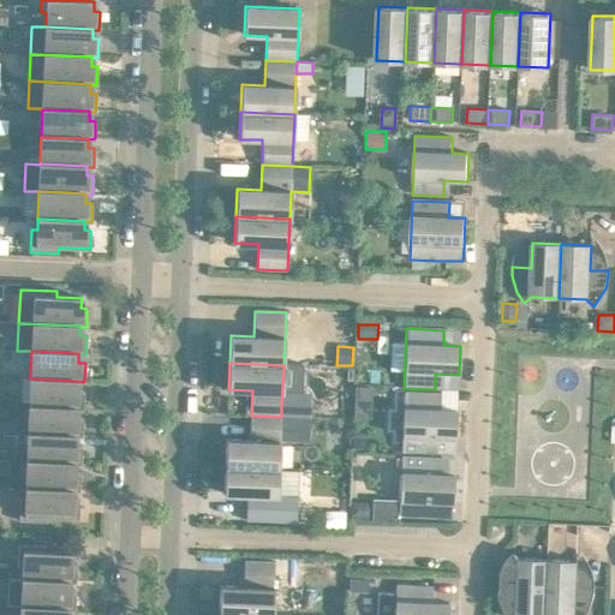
[(30,378),(29,406),(76,407),(76,408),(83,408),(84,390),(77,390),(77,381),(30,378)]
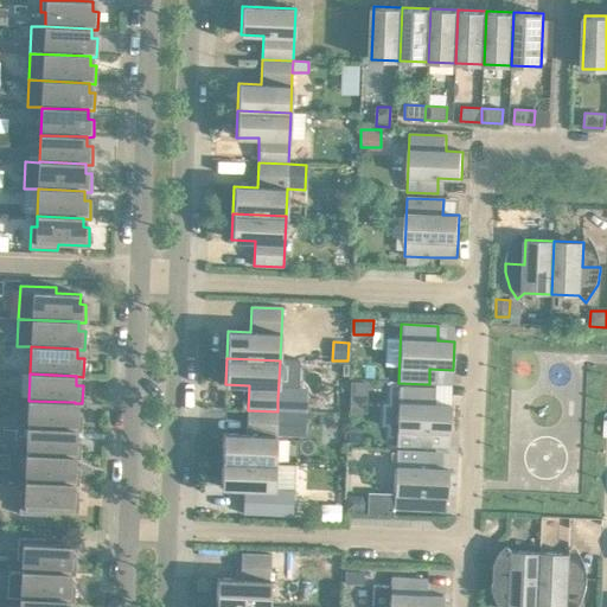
[(350,382),(350,394),(366,394),(366,382),(350,382)]
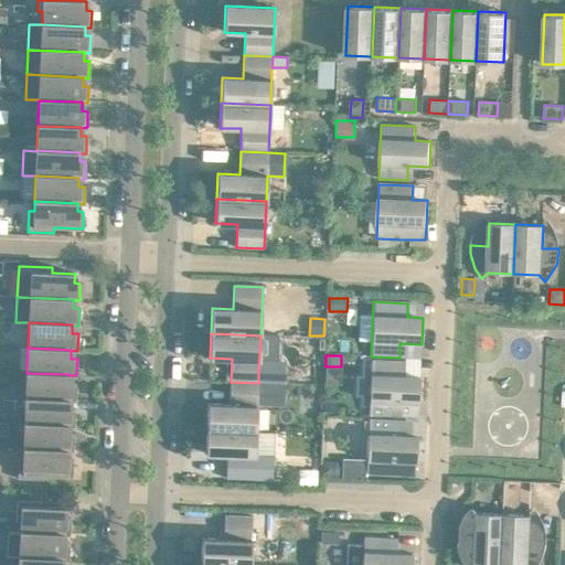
[(369,415),(397,416),(397,402),(419,403),(420,377),(405,376),(405,362),(371,361),(369,415)]
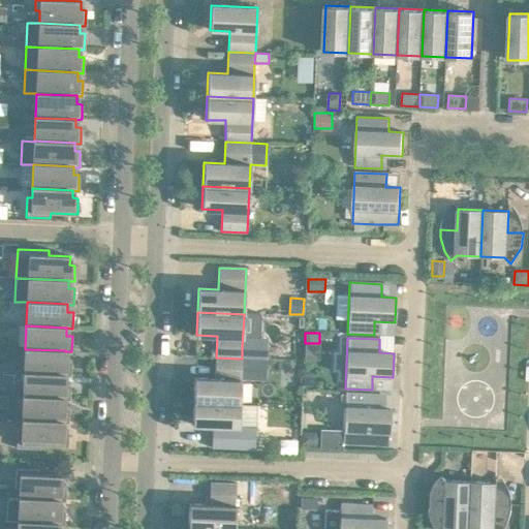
[(242,348),(242,359),(267,360),(267,349),(242,348)]
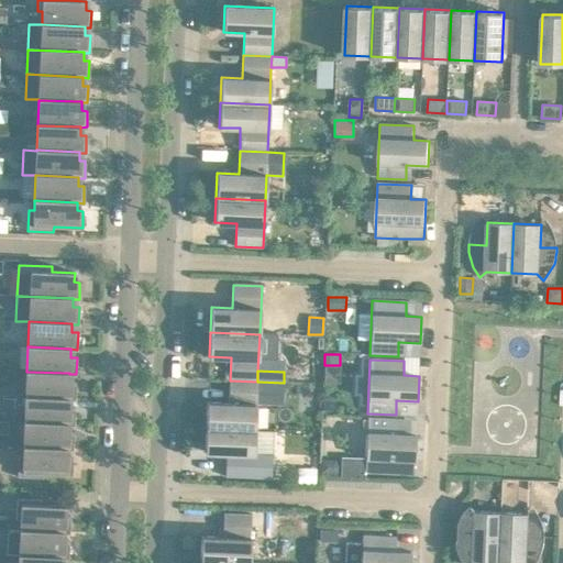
[(26,372),(25,397),(68,398),(68,399),(75,399),(76,383),(69,382),(69,374),(69,373),(26,372)]
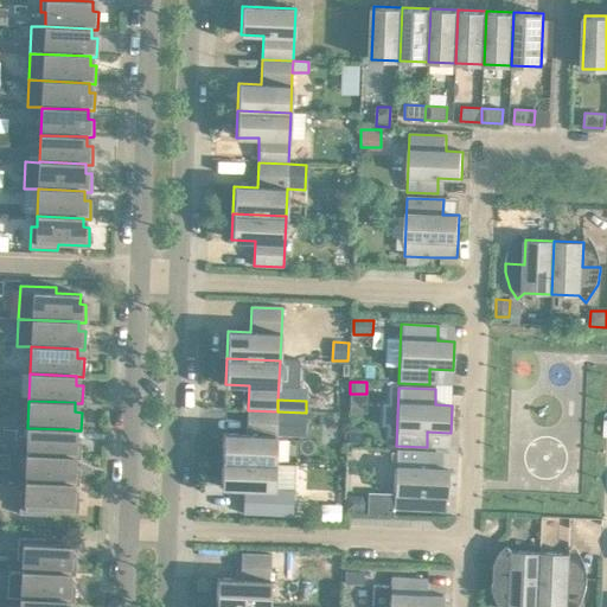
[(223,434),(222,460),(275,462),(278,423),(278,411),(248,410),(247,435),(223,434)]
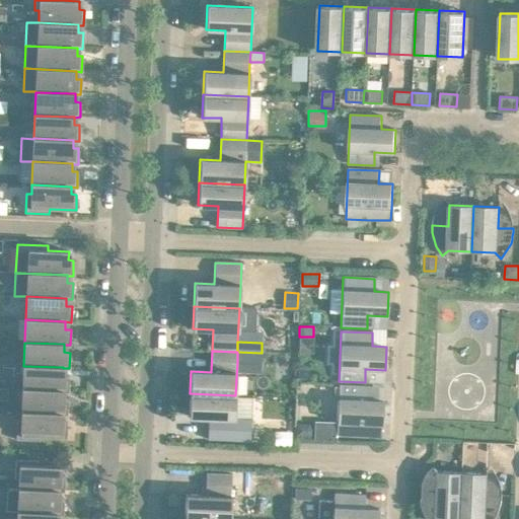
[(237,352),(237,362),(262,363),(262,353),(237,352)]
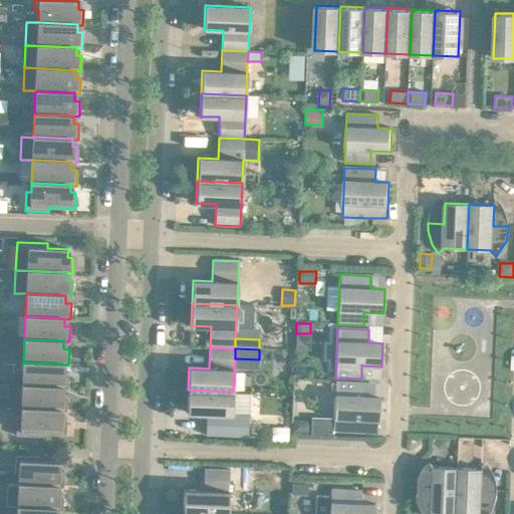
[(23,362),(22,384),(61,387),(61,388),(67,388),(68,371),(62,371),(62,364),(62,363),(23,362)]
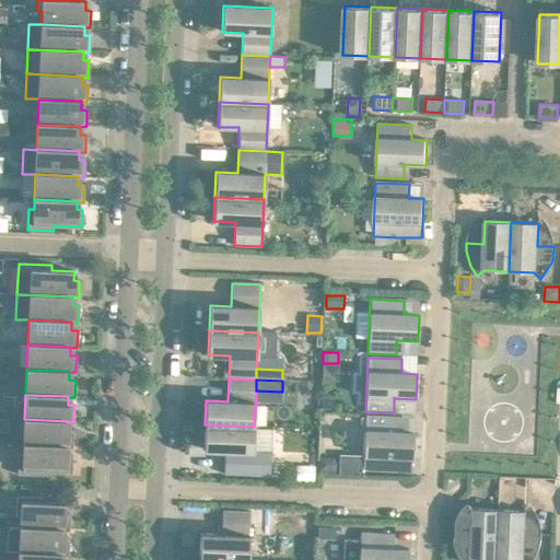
[(363,470),(391,471),(392,457),(412,458),(413,432),(398,432),(399,418),(365,416),(363,470)]
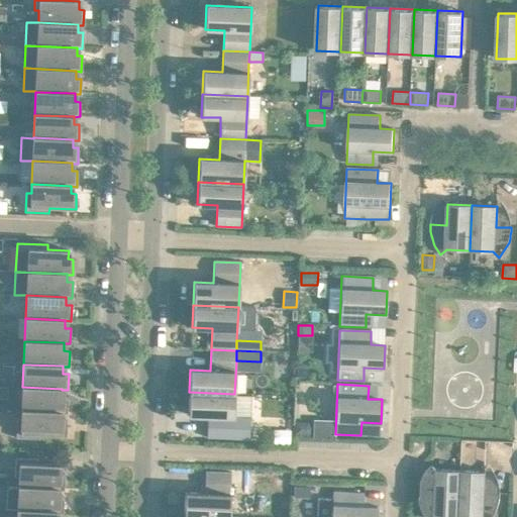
[(22,387),(21,410),(61,412),(61,413),(67,413),(68,397),(62,397),(62,390),(62,389),(22,387)]
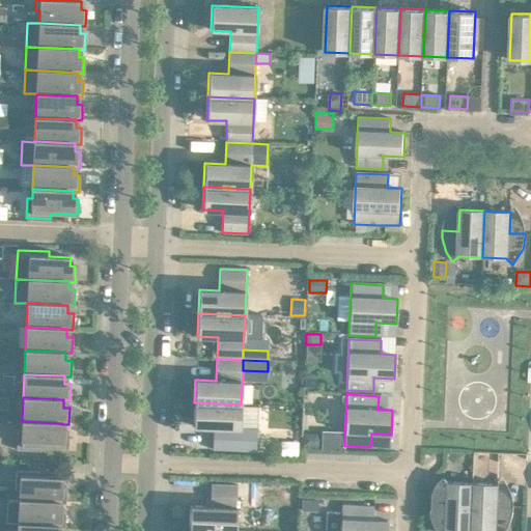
[(241,404),(194,402),(193,426),(214,427),(213,449),(239,450),(241,404)]
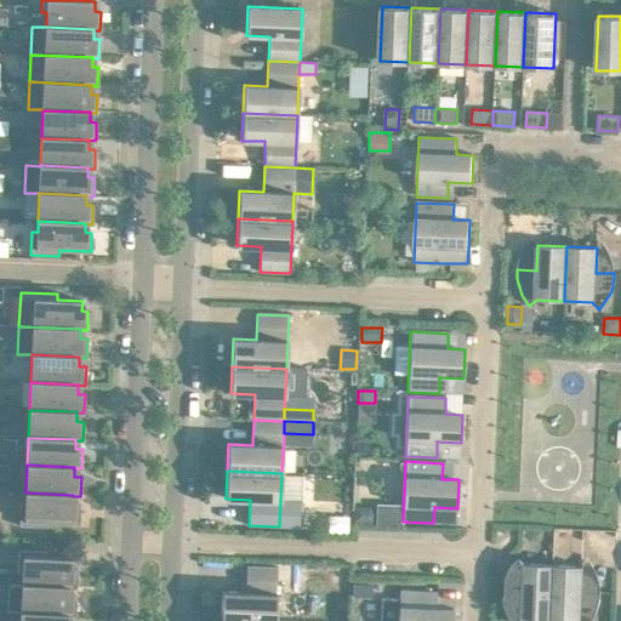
[(73,495),(26,493),(26,503),(21,503),(20,527),(47,528),(47,523),(79,524),(80,505),(73,505),(73,496),(73,495)]
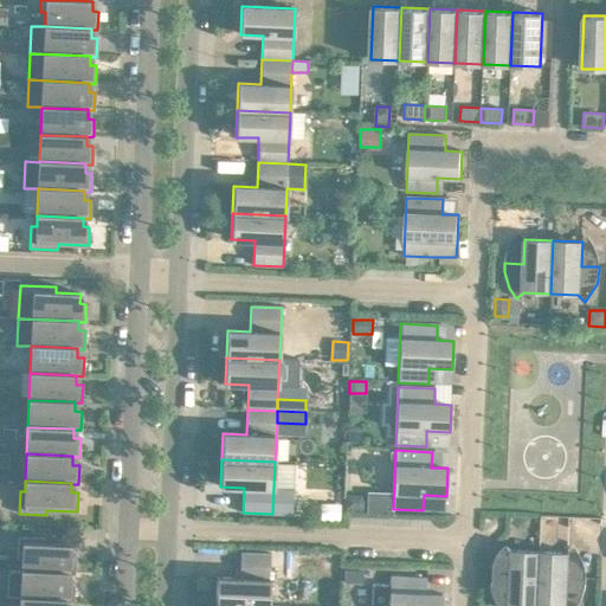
[(346,495),(343,510),(366,513),(366,502),(362,496),(346,495)]
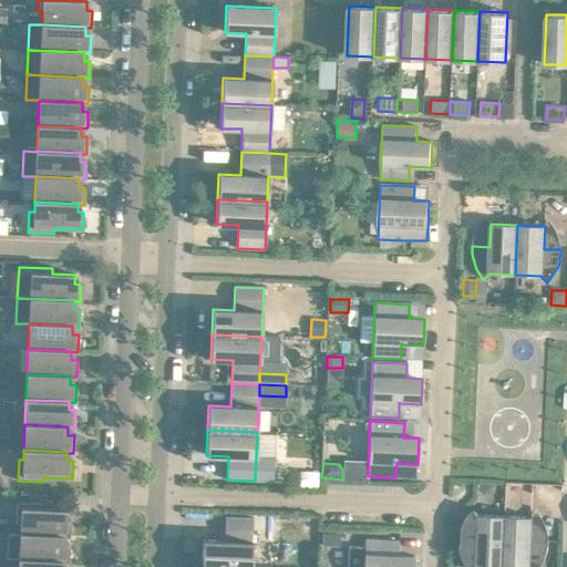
[(301,471),(300,487),(318,488),(318,472),(301,471)]
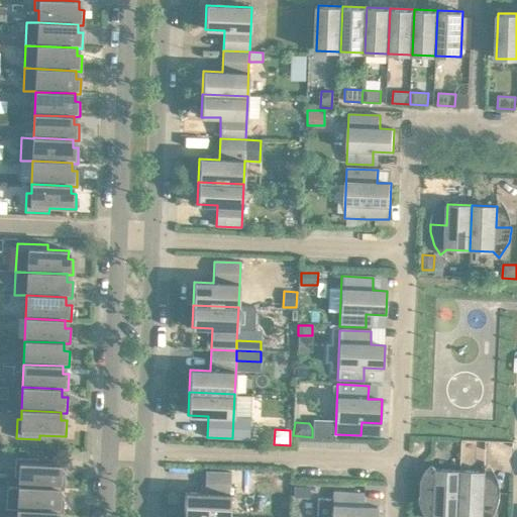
[(19,478),(18,487),(58,488),(58,489),(64,489),(64,474),(59,474),(60,464),(38,463),(38,459),(16,458),(15,478),(19,478)]
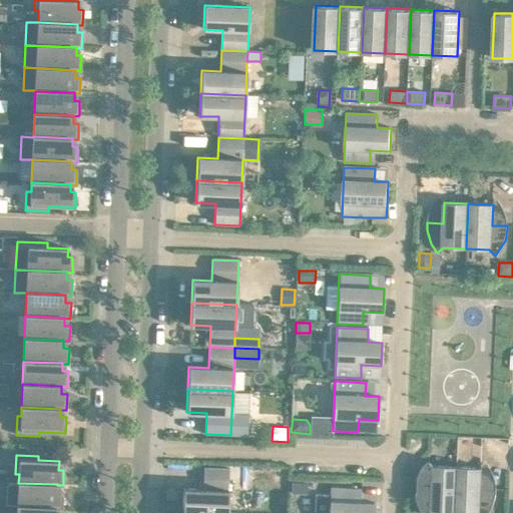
[(417,480),(416,486),(416,489),(416,493),(417,497),(418,500),(419,504),(420,507),(422,510),(423,512),(429,512),(432,511),(455,512),(457,467),(434,466),(429,460),(426,463),(423,466),(420,471),(418,475),(417,480)]
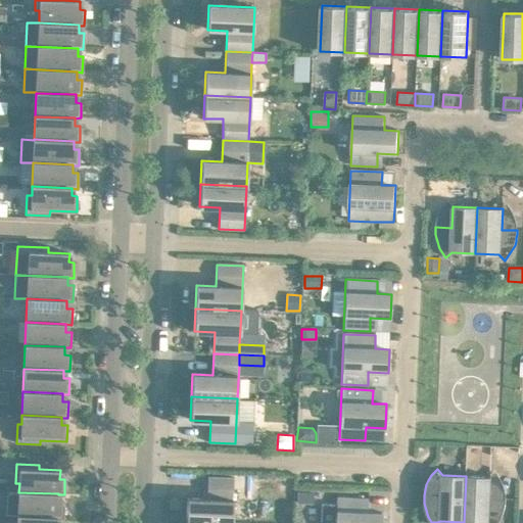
[(466,476),(464,522),(487,522),(497,522),(500,520),(502,517),(503,513),(505,510),(505,506),(506,503),(506,498),(489,498),(490,477),(466,476)]
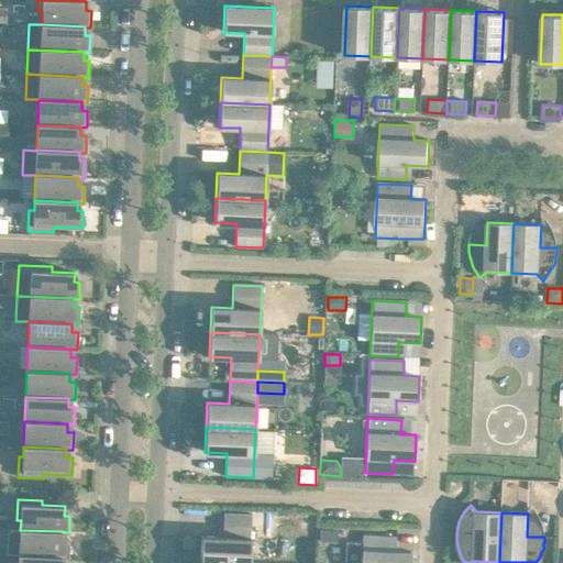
[(201,537),(200,561),(244,562),(250,562),(252,516),(223,514),(223,538),(201,537)]
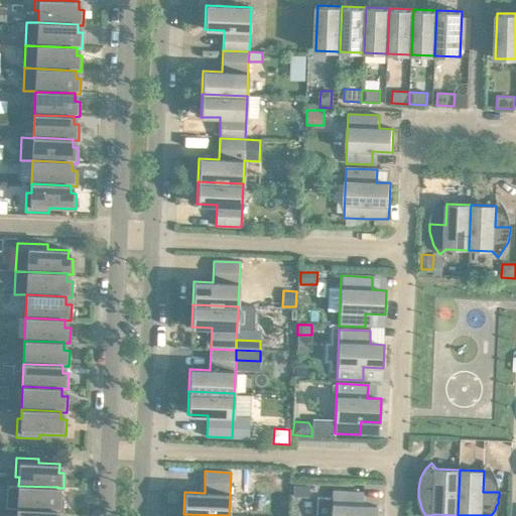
[(276,472),(275,486),(287,487),(288,473),(276,472)]
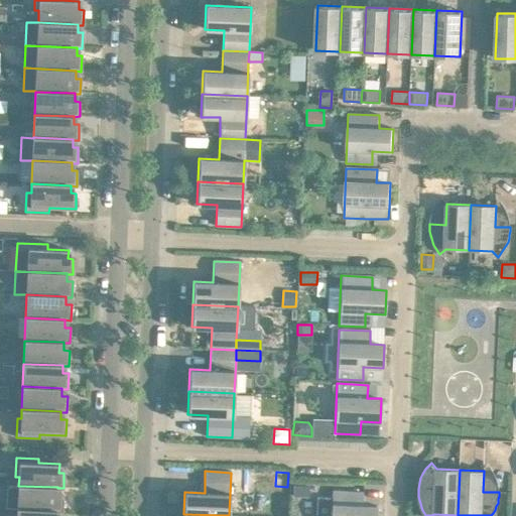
[(5,509),(17,510),(17,509),(56,510),(56,511),(62,511),(62,496),(57,495),(57,488),(57,487),(18,486),(18,487),(6,487),(5,509)]
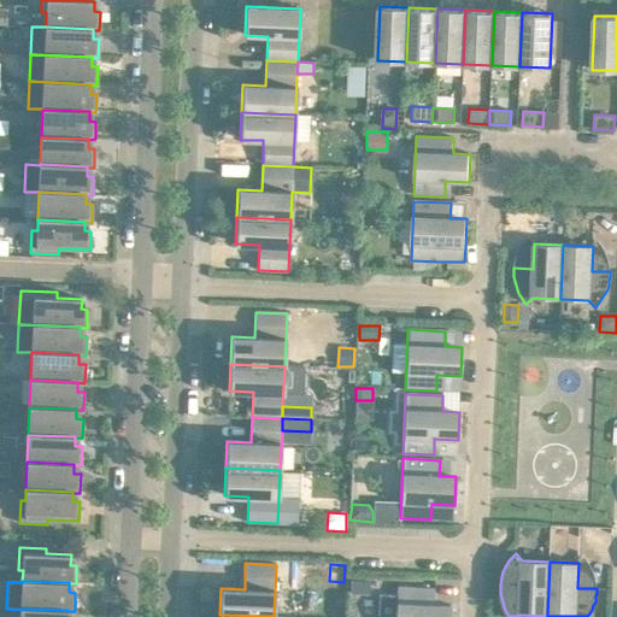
[(351,581),(351,593),(369,593),(370,581),(351,581)]
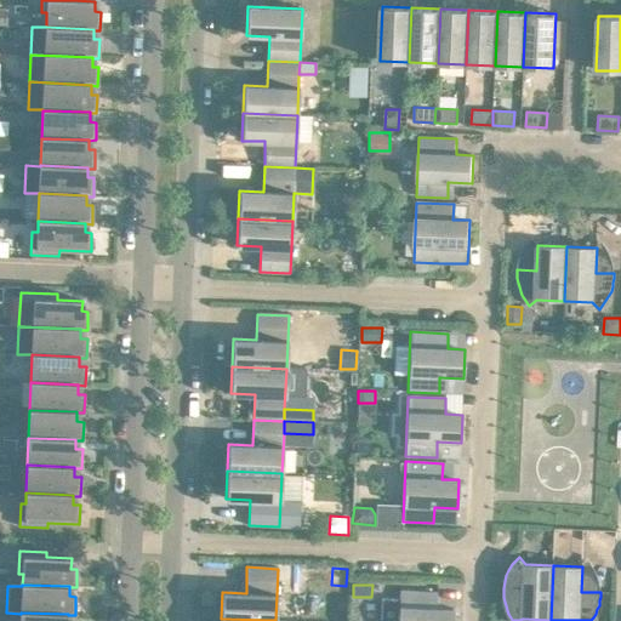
[(398,620),(453,620),(454,609),(437,609),(437,593),(399,592),(398,620)]
